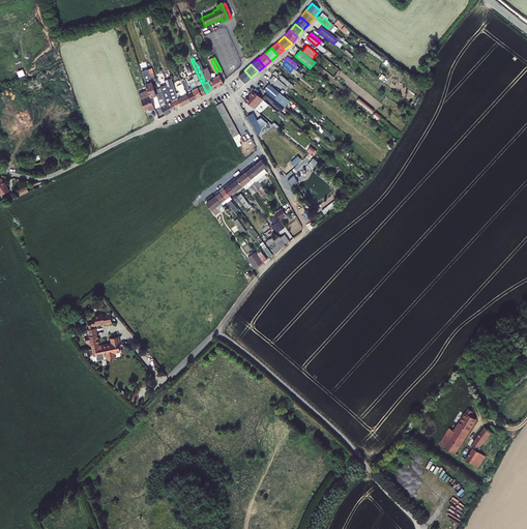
[(155,93),(147,70),(144,71),(149,84),(146,85),(147,89),(150,98),(156,96),(155,93)]
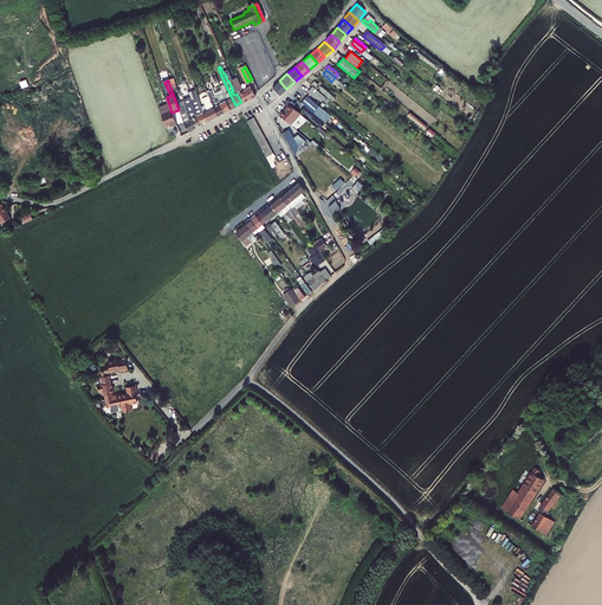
[(279,95),(286,89),(279,81),(271,87),(279,95)]
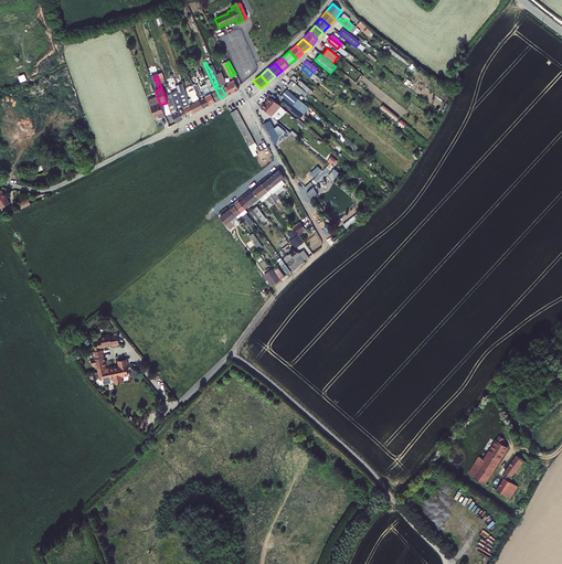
[(225,95),(237,89),(233,81),(221,87),(225,95)]
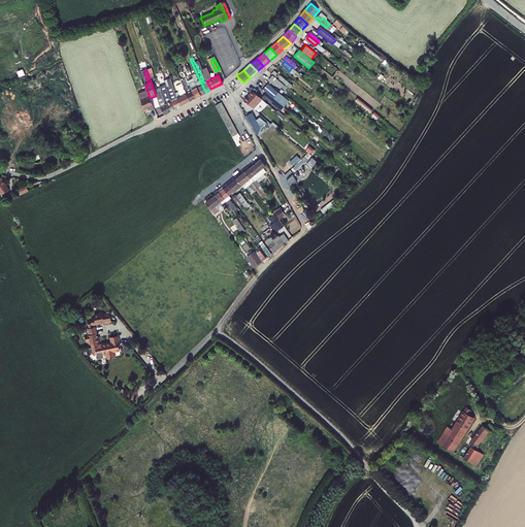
[(279,89),(283,83),(276,77),(274,76),(273,75),(269,80),(279,89)]
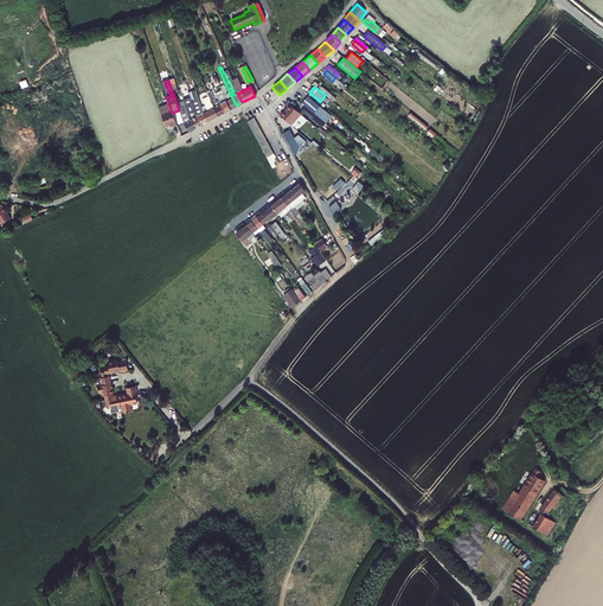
[(224,113),(219,103),(217,100),(215,101),(210,91),(209,91),(207,90),(205,91),(206,91),(205,93),(207,96),(217,116),(224,113)]
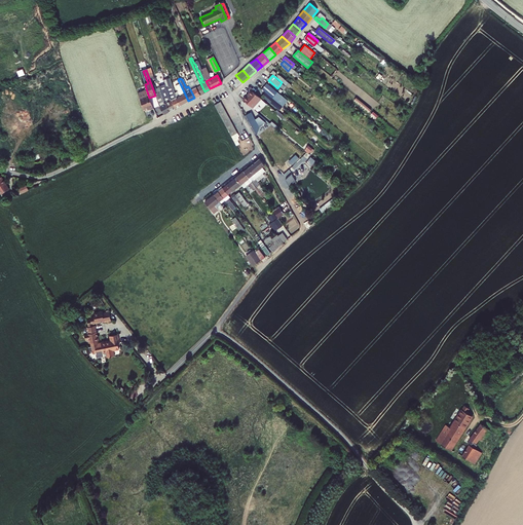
[(165,89),(170,101),(174,108),(180,105),(176,97),(174,94),(170,79),(165,80),(167,87),(165,88),(165,89)]
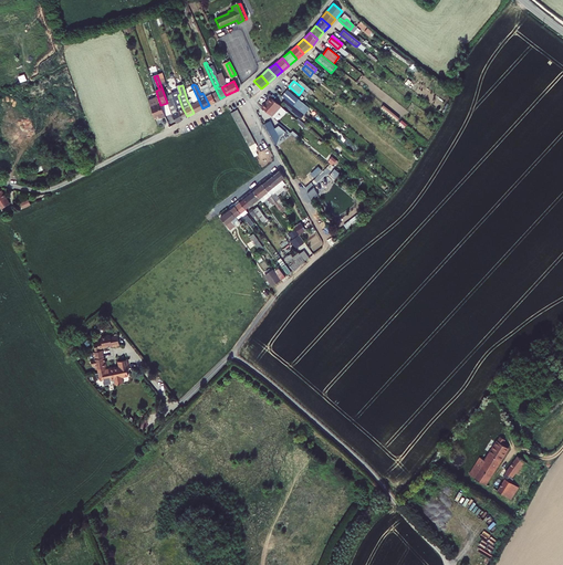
[(208,90),(210,94),(215,102),(220,98),(215,87),(208,90)]
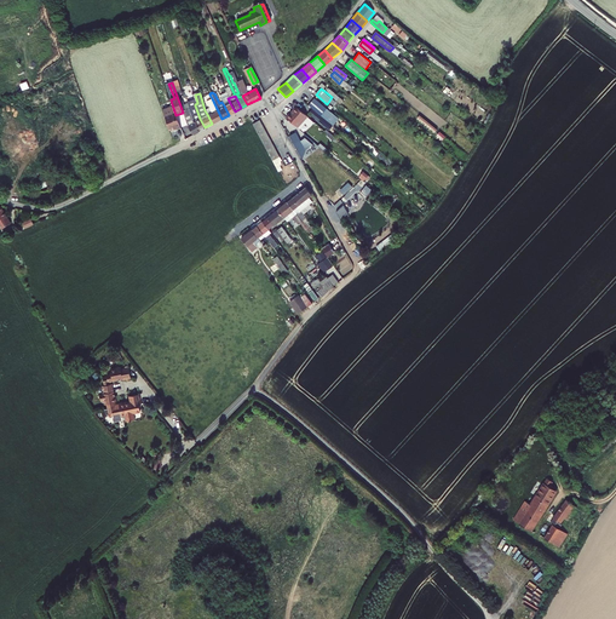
[(339,118),(316,97),(309,105),(333,125),(339,118)]
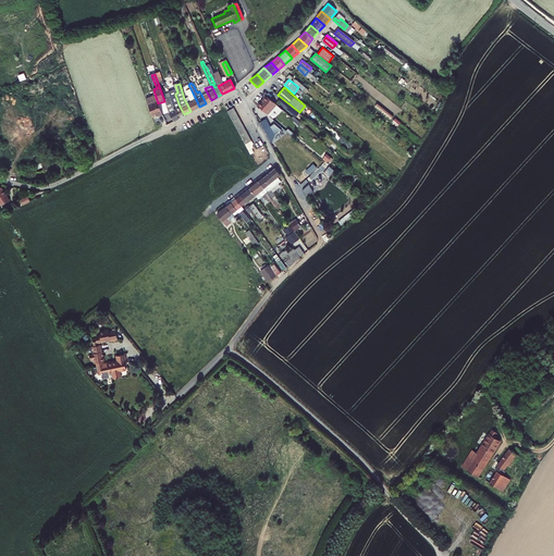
[(189,101),(186,102),(191,111),(199,107),(191,88),(184,91),(189,101)]
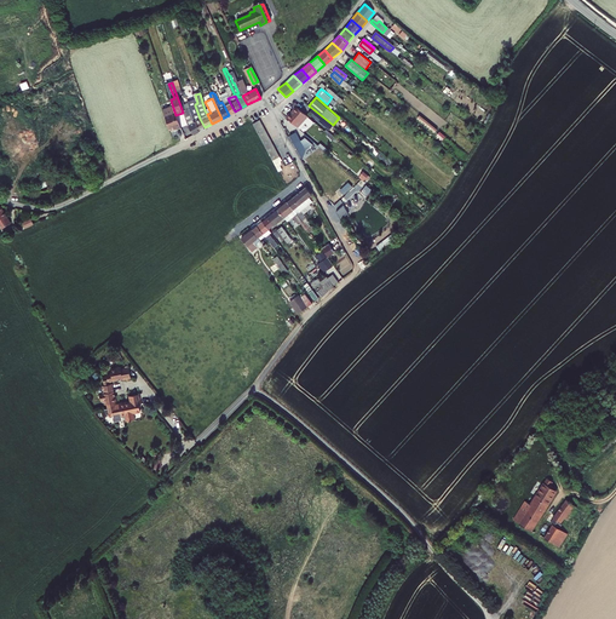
[(235,112),(230,103),(224,105),(229,115),(235,112)]
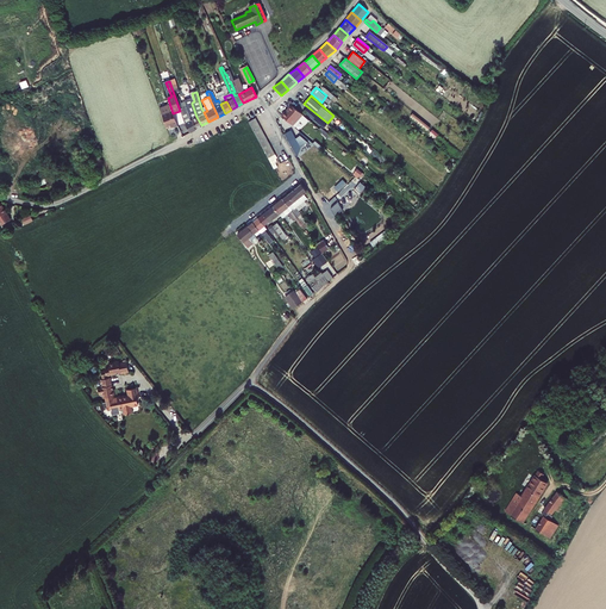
[(177,125),(173,113),(169,103),(158,107),(166,126),(172,125),(173,126),(177,125)]
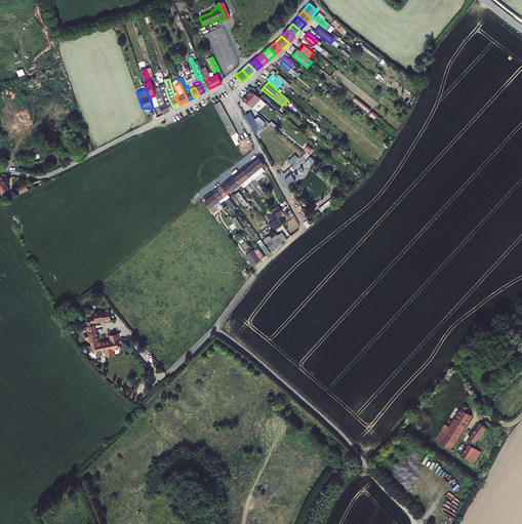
[(166,102),(164,104),(168,111),(173,108),(169,101),(165,89),(161,92),(164,99),(165,99),(166,102)]
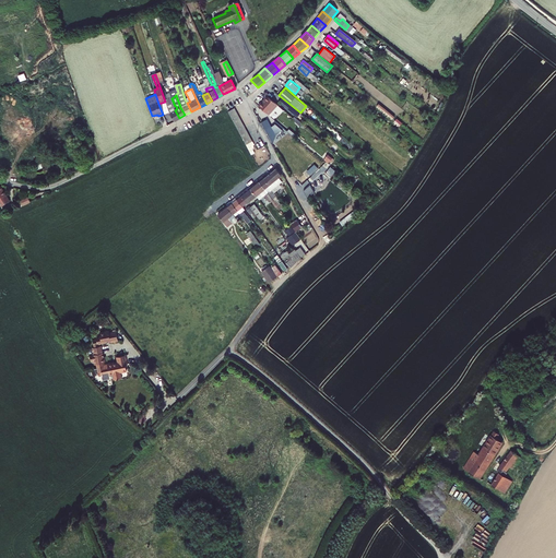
[(276,105),(267,95),(258,105),(268,115),(276,105)]
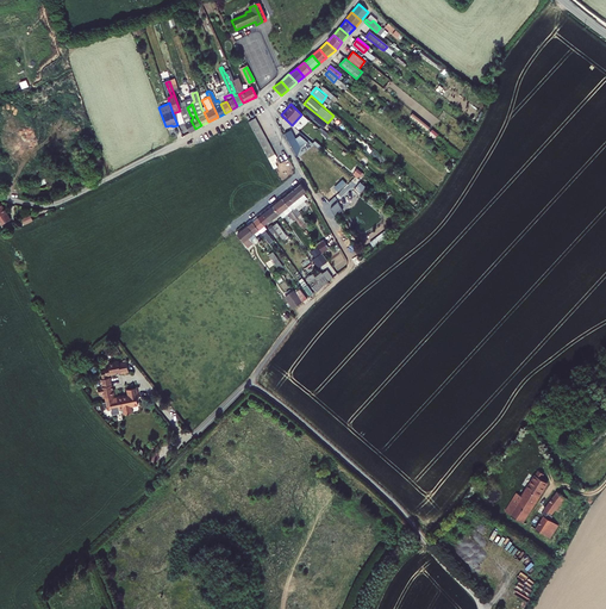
[(191,120),(185,105),(179,107),(180,111),(182,119),(188,132),(195,129),(191,120)]
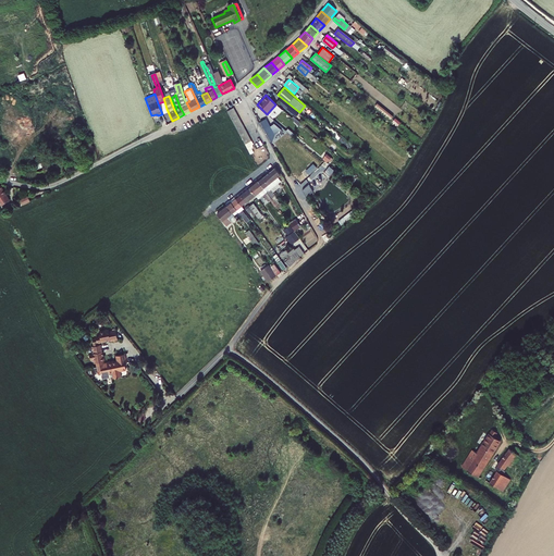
[(299,113),(281,98),(278,101),(296,118),(299,113)]
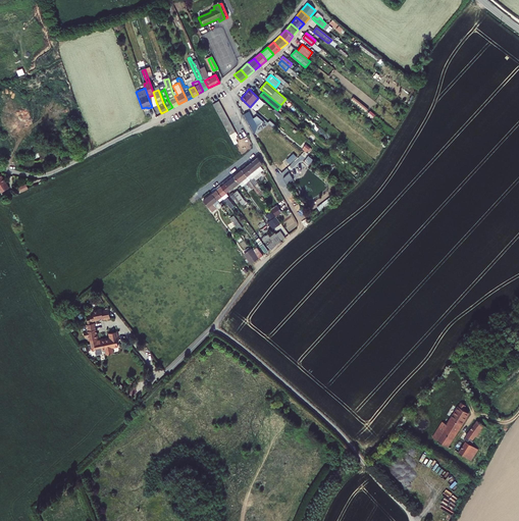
[(218,102),(212,105),(228,136),(235,133),(218,102)]
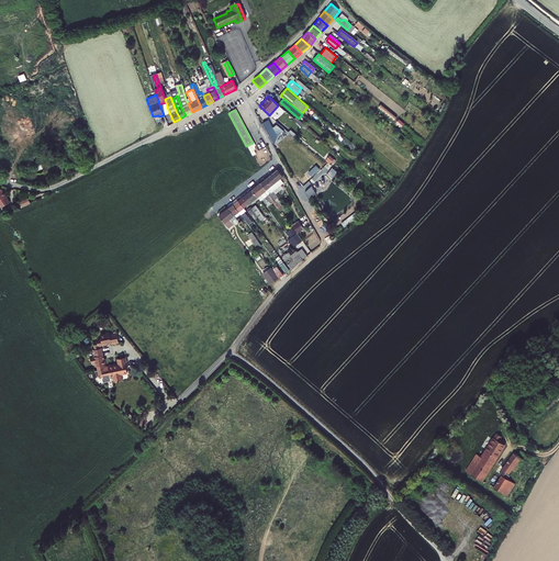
[(267,121),(261,123),(272,144),(275,136),(267,121)]
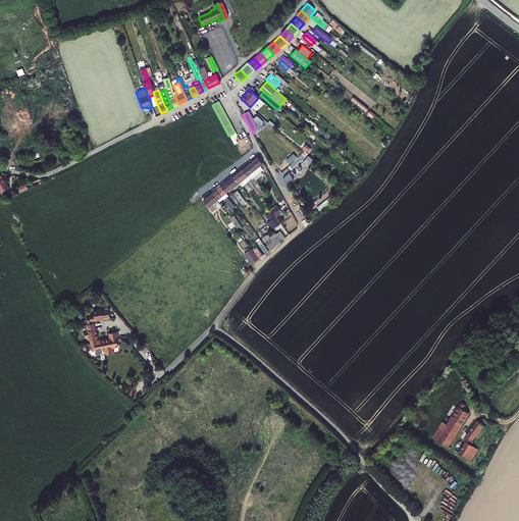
[(284,160),(288,164),(296,157),(292,154),(284,160)]
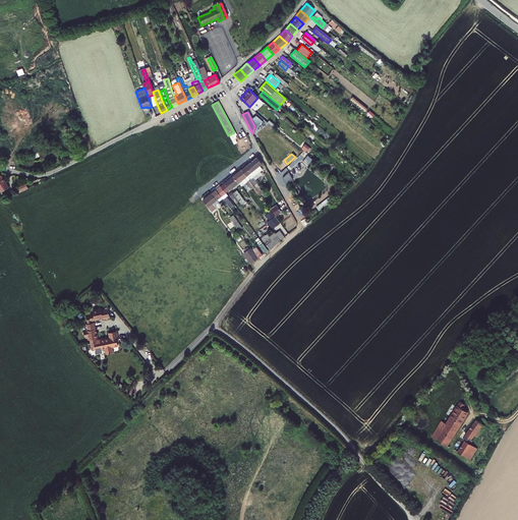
[(255,158),(244,166),(249,172),(261,164),(255,158)]
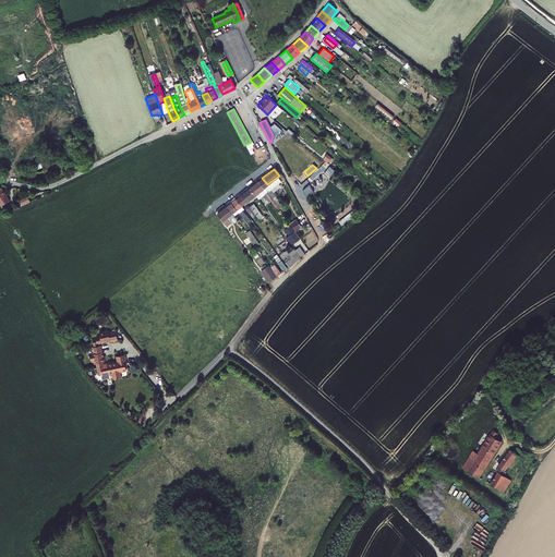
[(263,189),(267,184),(262,178),(261,176),(256,180),(263,189)]
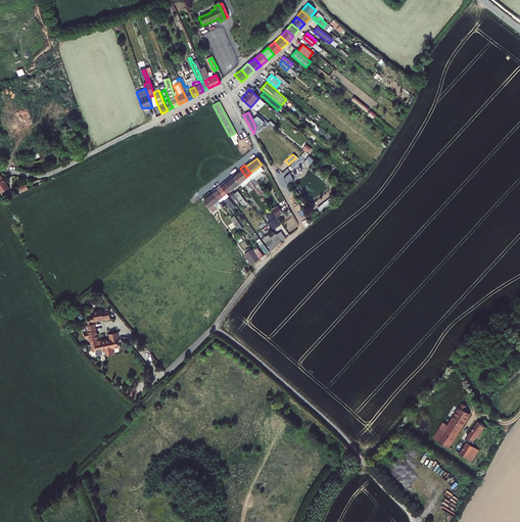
[(246,177),(240,169),(236,172),(242,180),(246,177)]
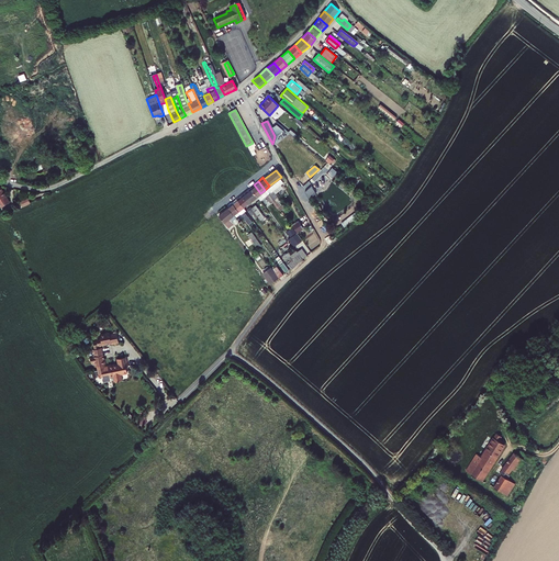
[(256,197),(260,193),(254,184),(249,188),(250,189),(256,197)]
